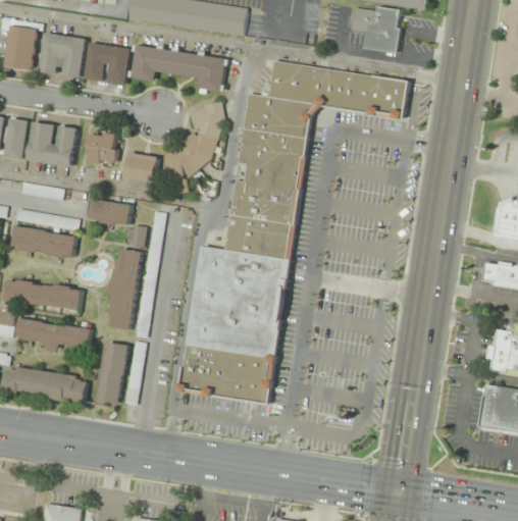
[(242,34),(246,6),(196,0),(127,0),(125,19),(242,34)]
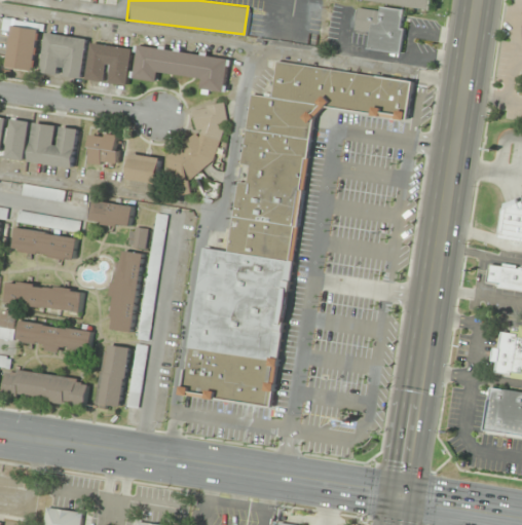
[(361,0),(427,8),(429,0),(361,0)]
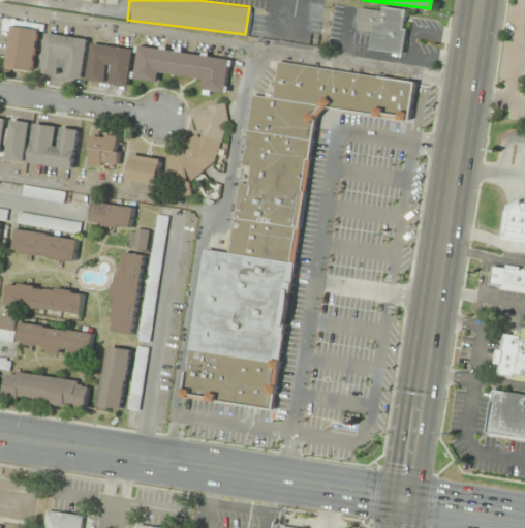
[(367,49),(400,53),(406,11),(358,4),(354,29),(369,31),(367,49)]
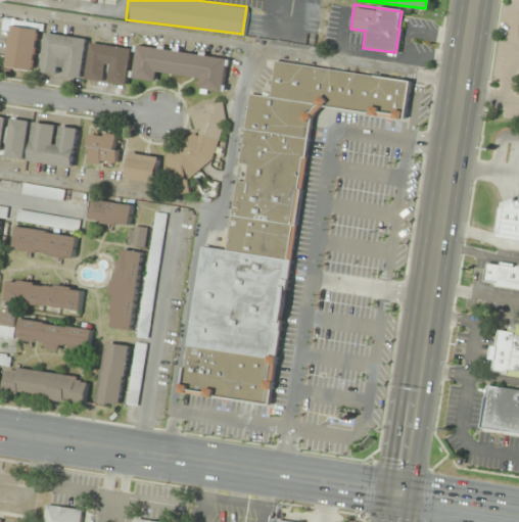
[(31,72),(37,29),(9,26),(4,68),(31,72)]
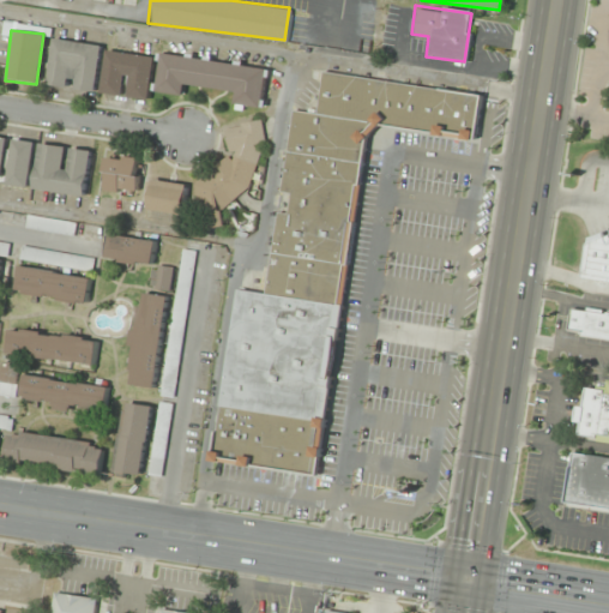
[(94,91),(100,46),(50,40),(44,85),(94,91)]
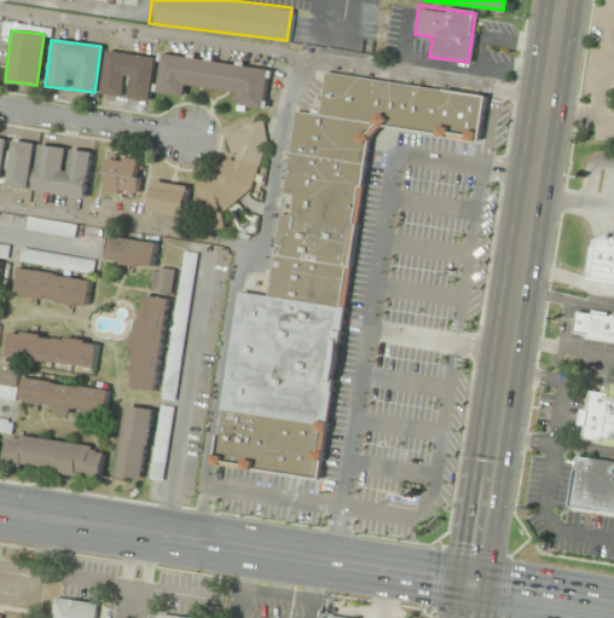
[(149,99),(154,56),(104,51),(100,94),(149,99)]
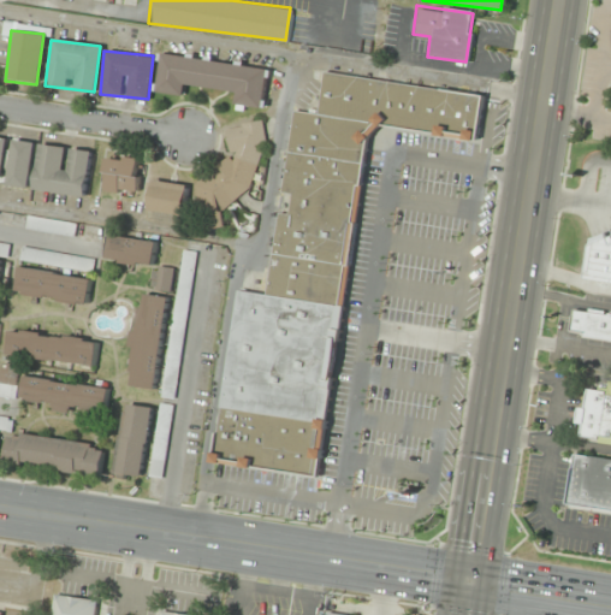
[(266,67),(159,53),(154,92),(182,95),(183,84),(233,90),(232,104),(260,107),(266,67)]
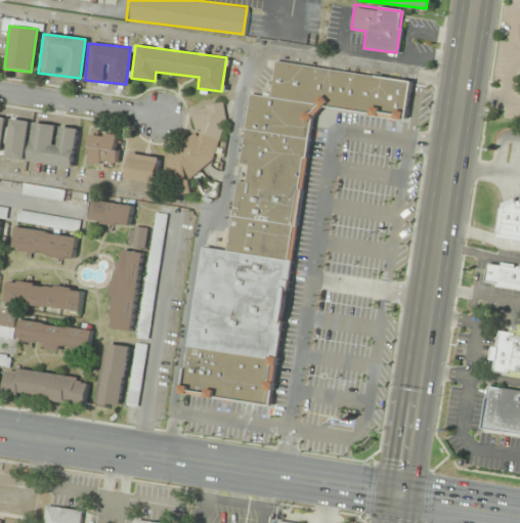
[(267,405),(311,117),(320,106),(402,119),(408,80),(373,75),(373,76),(272,59),(267,96),(247,93),(235,163),(245,164),(242,181),(232,180),(223,250),(200,246),(178,392),(267,405)]
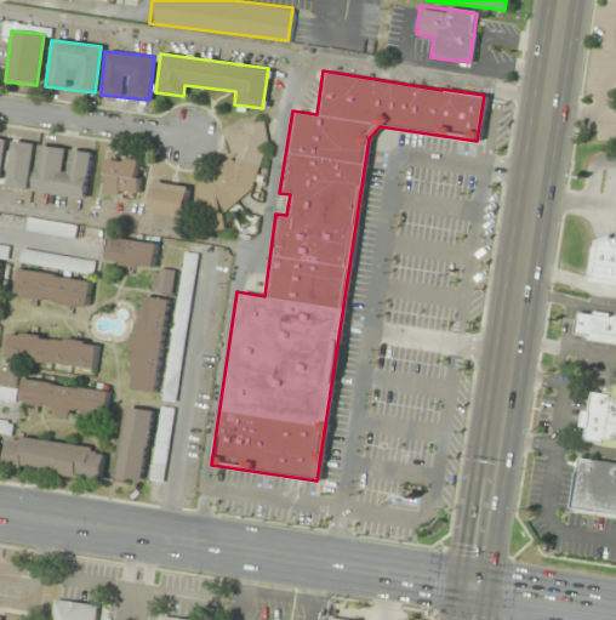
[(266,194),(254,124),(224,129),(232,169),(193,175),(203,231),(224,227),(220,202),(266,194)]
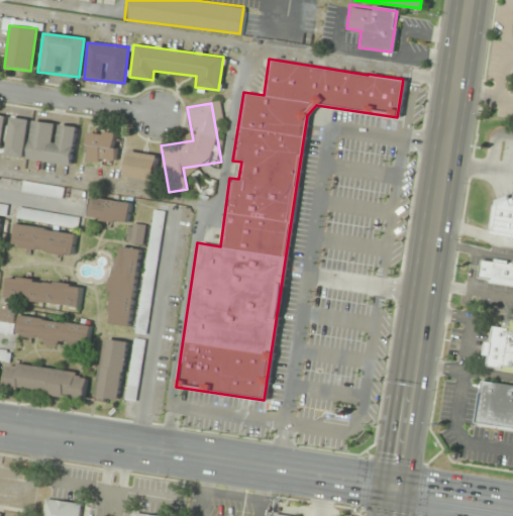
[(4,156),(23,158),(27,119),(9,117),(4,156)]
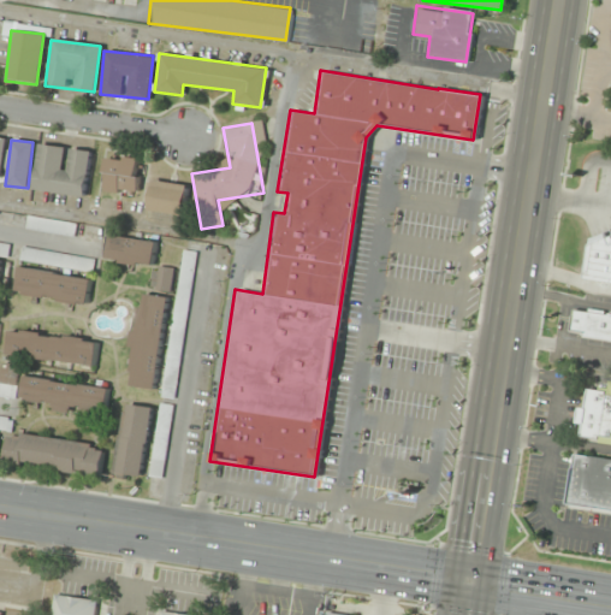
[(83,196),(89,151),(65,147),(66,147),(37,142),(31,189),(83,196)]
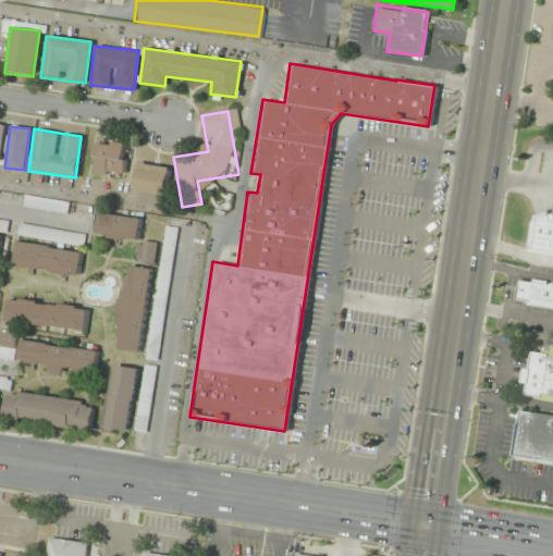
[(90,172),(122,176),(126,146),(94,143),(90,172)]
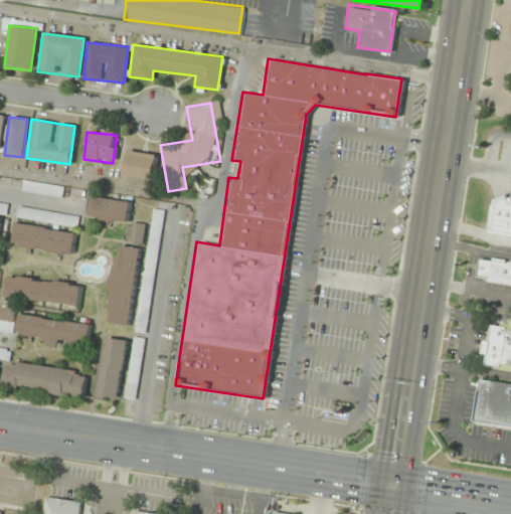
[(151,180),(155,155),(126,150),(121,174),(151,180)]
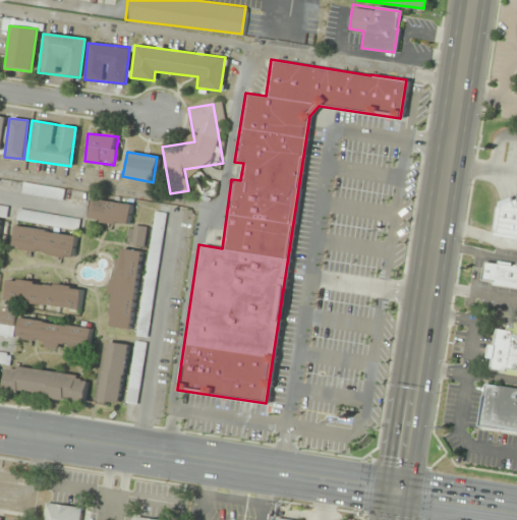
[(20,193),(59,198),(61,188),(23,184),(23,190),(20,190),(20,193)]
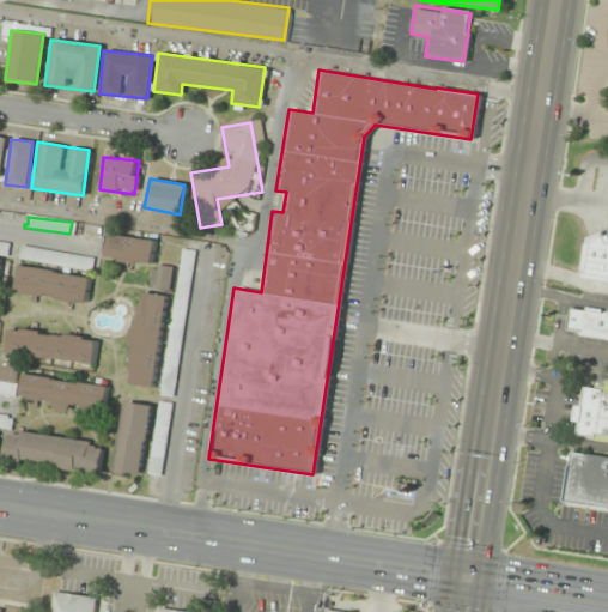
[(582,236),(596,230),(595,229),(603,226),(606,232),(603,234),(605,237),(607,237),(607,280),(575,276),(582,236)]
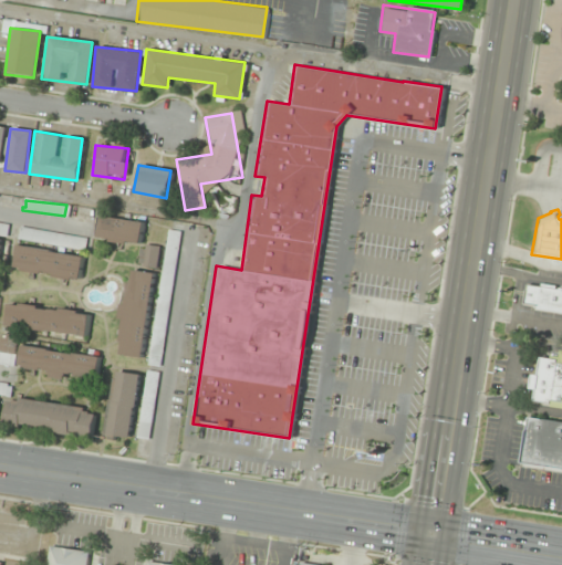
[(137,244),(141,222),(99,215),(95,237),(137,244)]
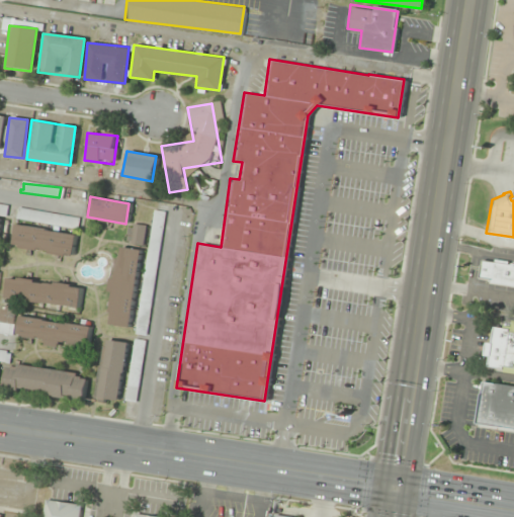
[(161,211),(151,210),(141,294),(151,296),(161,211)]
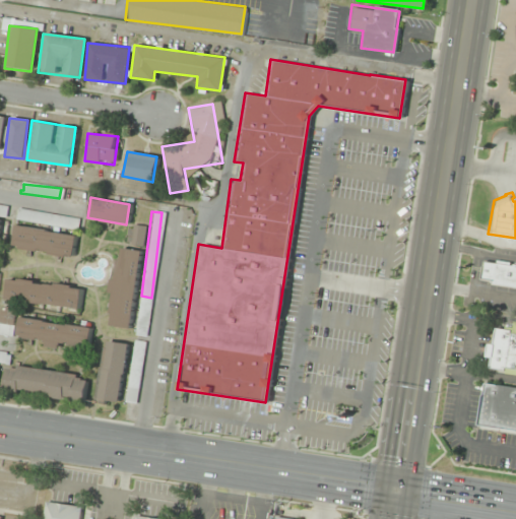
[(125,244),(141,246),(144,226),(128,224),(125,244)]
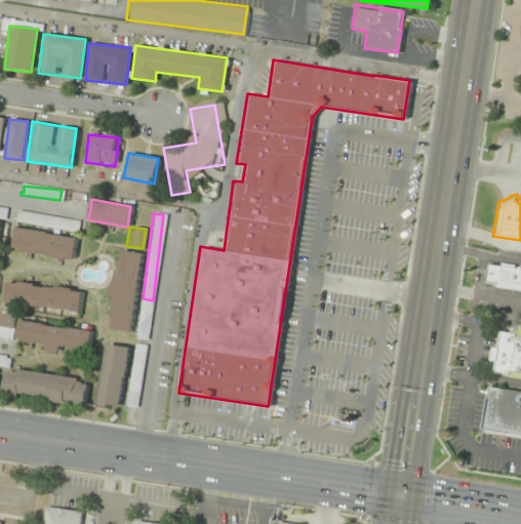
[(10,249),(72,258),(75,236),(13,228),(10,249)]
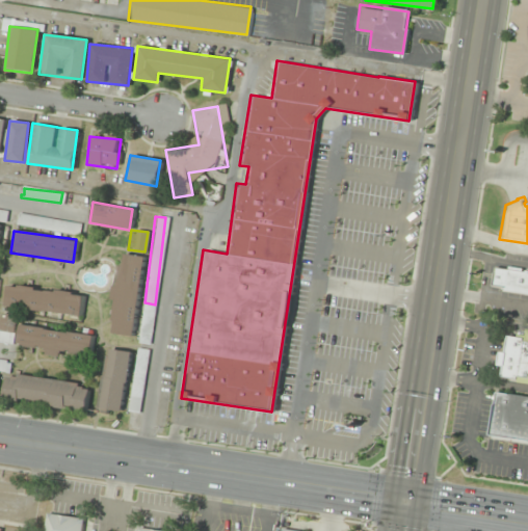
[(141,256),(119,253),(110,334),(133,336),(141,256)]
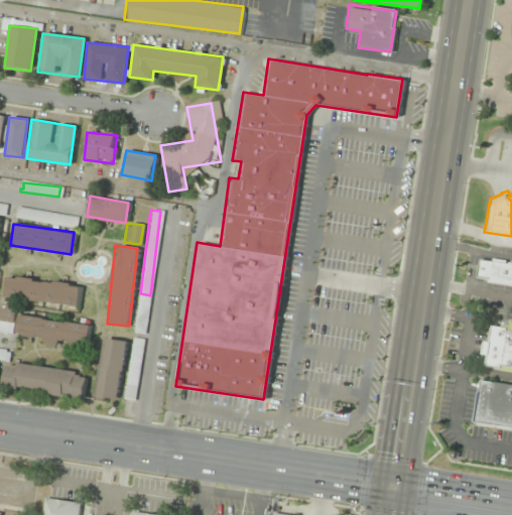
[(477,258),(489,260),(489,257),(502,259),(502,262),(505,263),(505,261),(511,261),(511,282),(511,284),(485,280),(485,277),(474,276),(477,258)]
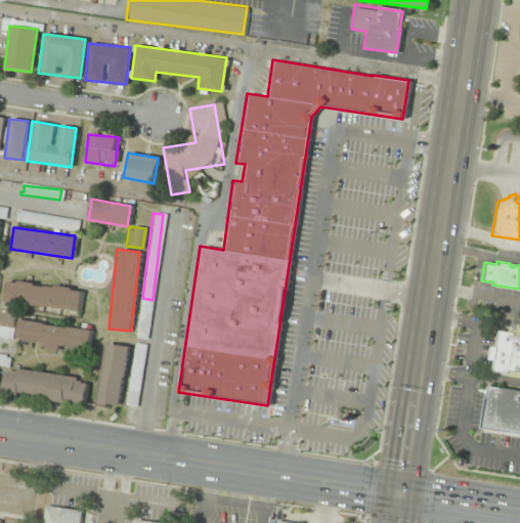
[(2,300),(78,312),(82,290),(6,278),(2,300)]
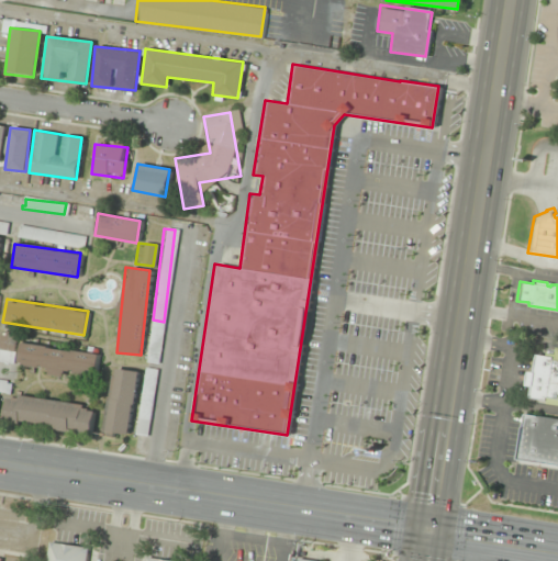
[(93,376),(97,354),(19,343),(15,365),(93,376)]
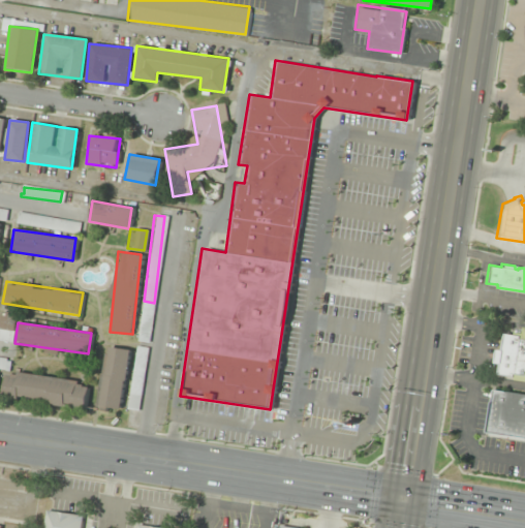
[(511,332),(518,333),(519,327),(524,327),(524,381),(510,379),(511,376),(494,374),(496,364),(491,363),(492,361),(490,361),(492,349),(493,350),(494,348),(497,348),(499,334),(501,334),(501,333),(511,334),(511,332)]
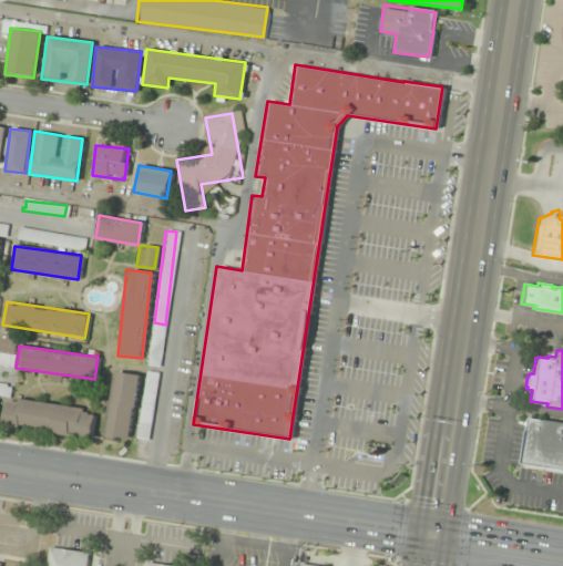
[(139,374),(113,370),(101,438),(125,442),(139,374)]
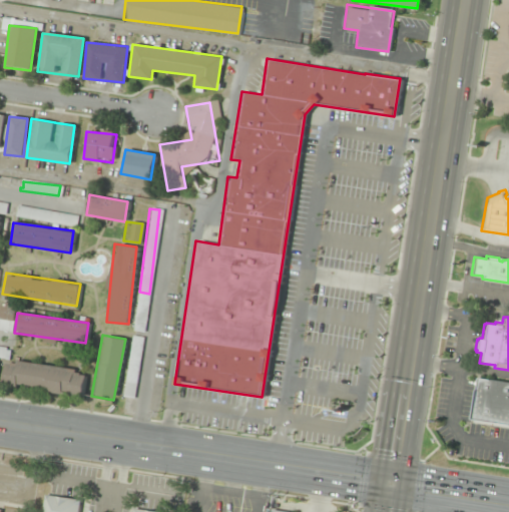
[(84,370),(4,360),(1,385),(81,395),(84,370)]
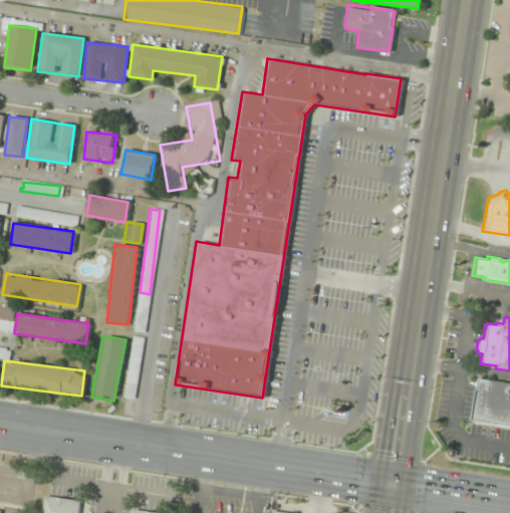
[(477,377),(509,382),(509,428),(471,423),(471,420),(470,419),(470,418),(468,417),(474,377),(476,378),(477,377)]
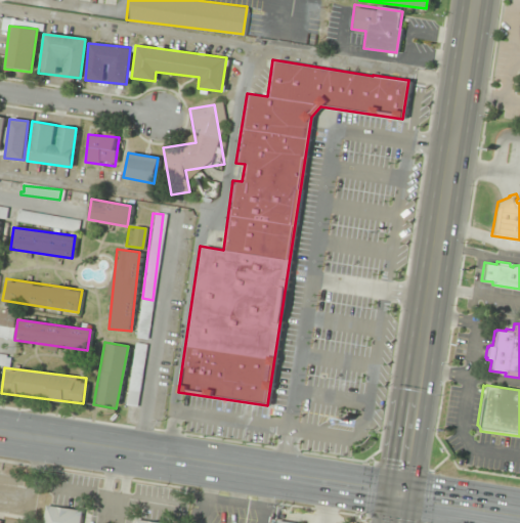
[(78,522),(80,510),(43,506),(40,522),(78,522)]
